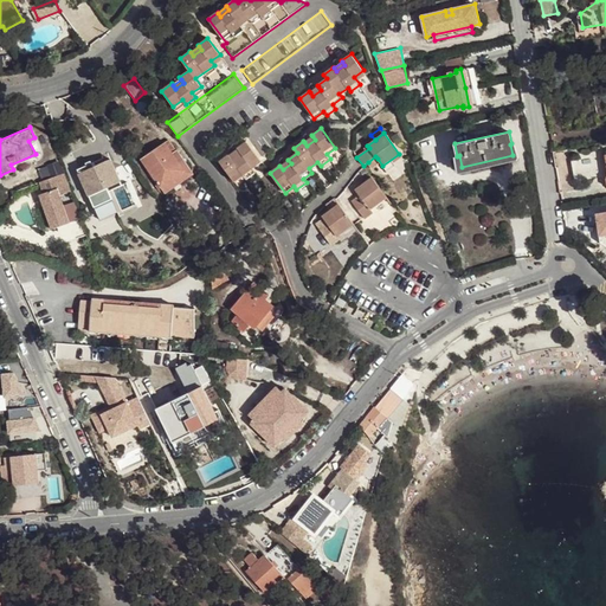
[(313,136),(304,142),(307,146),(315,140),(313,136)]
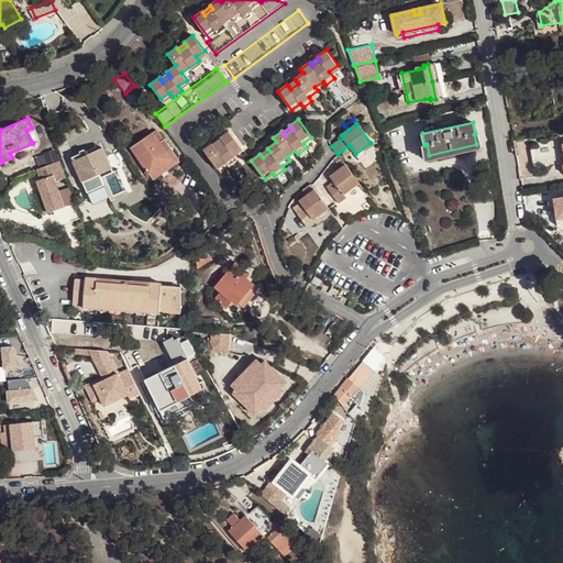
[(39,141),(32,128),(26,131),(33,143),(10,153),(12,157),(31,150),(33,150),(36,148),(37,145),(39,144),(39,141)]
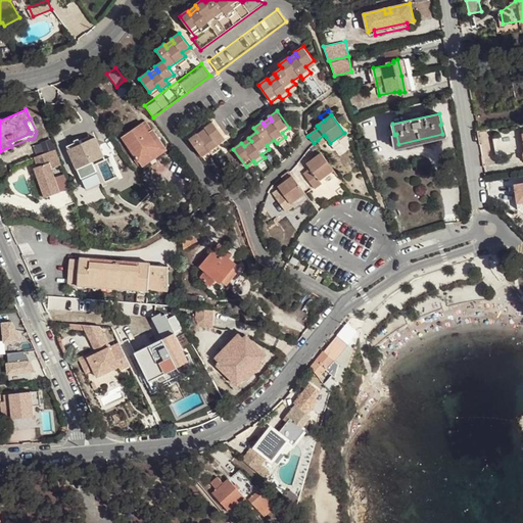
[(146,121),(123,136),(140,162),(161,148),(150,133),(153,131),(146,121)]
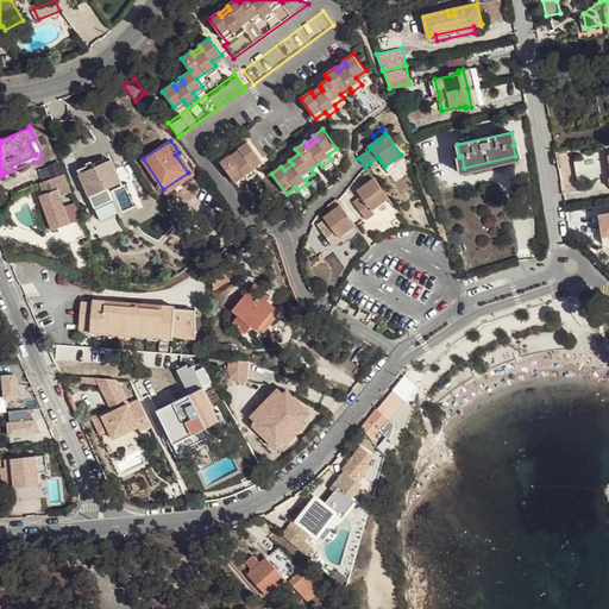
[(221,162),(236,182),(245,176),(248,180),(257,173),(253,169),(263,162),(248,142),(239,148),(239,149),(243,152),(233,159),(231,156),(230,155),(221,162)]
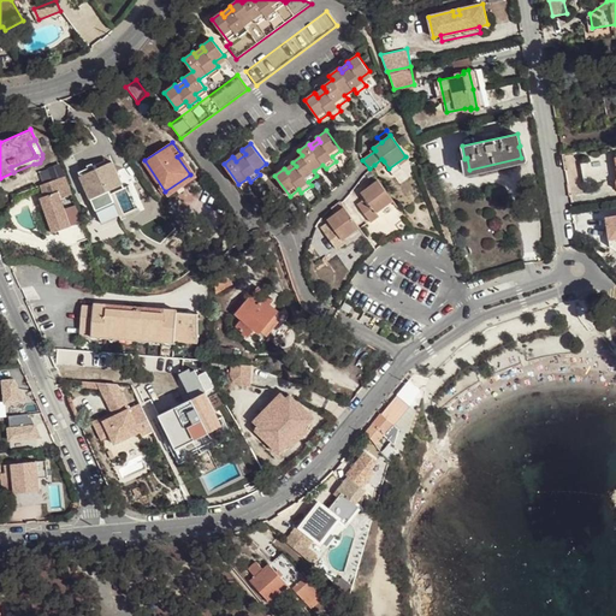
[(520,146),(519,147),(521,158),(469,170),(467,158),(465,159),(462,159),(463,173),(466,176),(468,176),(525,163),(527,161),(527,160),(523,146),(520,146)]
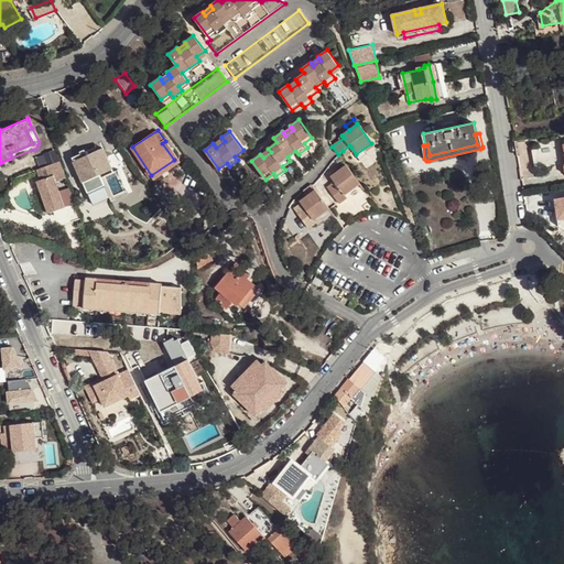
[(221,138),(214,144),(216,148),(225,141),(221,138)]
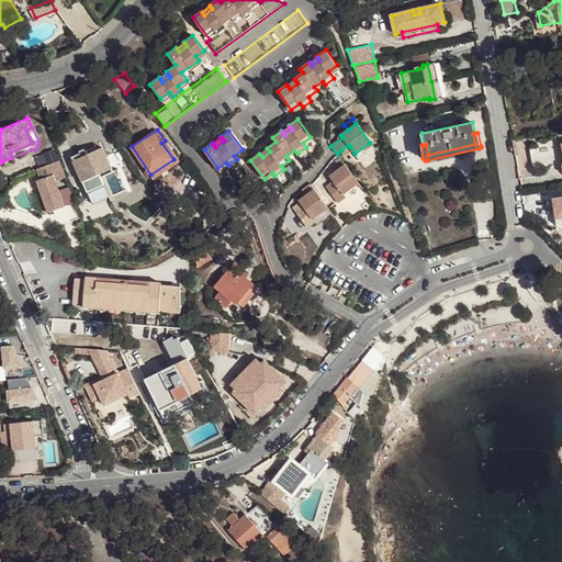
[(165,141),(161,143),(173,159),(150,175),(155,180),(181,163),(166,139),(165,141)]
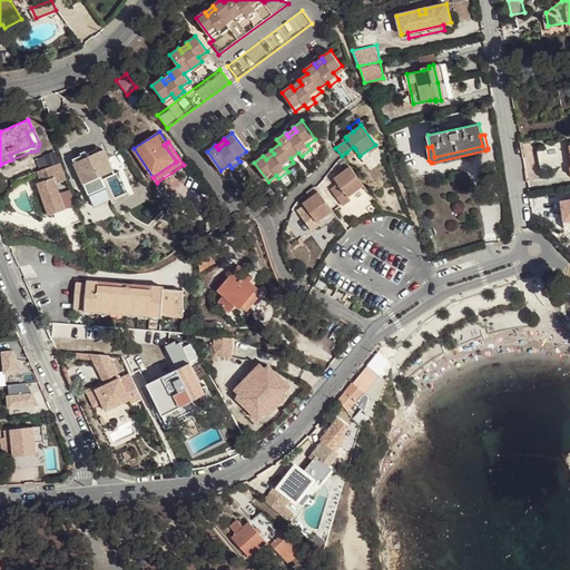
[(375,145),(360,156),(364,160),(371,156),(370,154),(377,147),(375,145)]
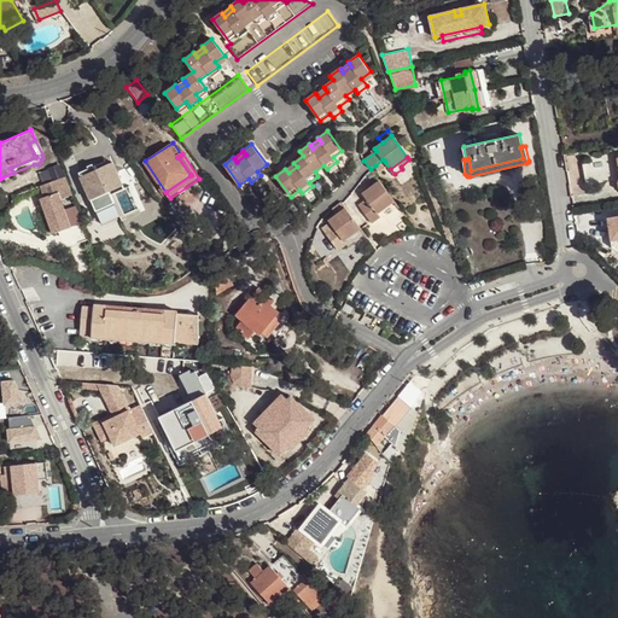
[(582,164),(586,185),(606,182),(602,161),(582,164)]
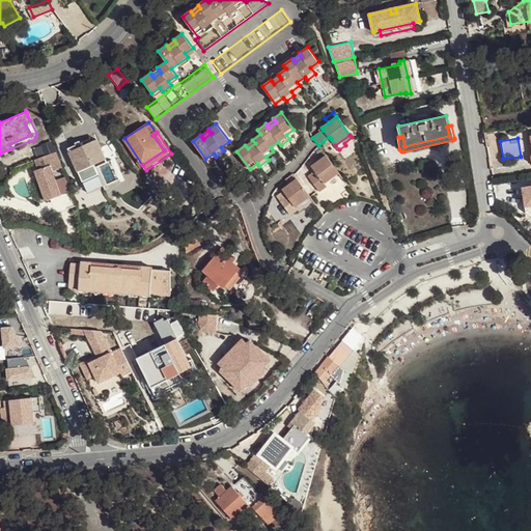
[(42,155),(57,149),(54,140),(38,145),(42,155)]
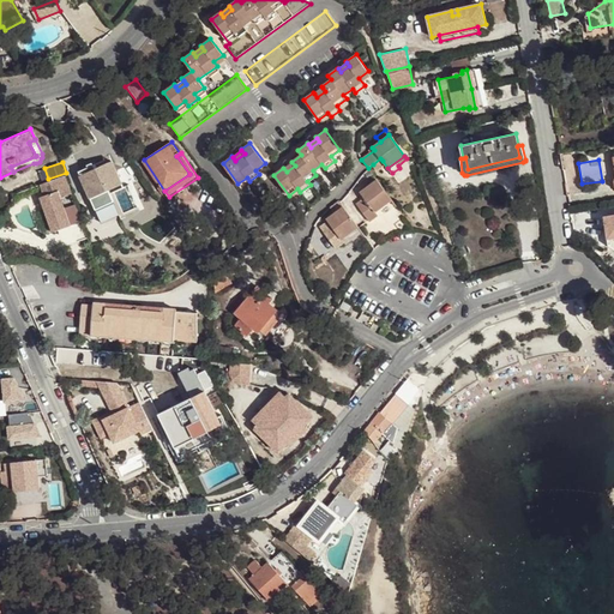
[(78,172),(88,194),(107,187),(109,193),(122,188),(110,162),(94,169),(92,166),(78,172)]
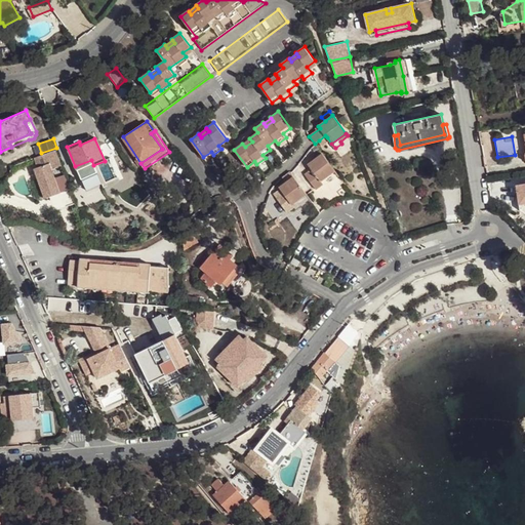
[(249,138),(242,144),(245,147),(252,142),(249,138)]
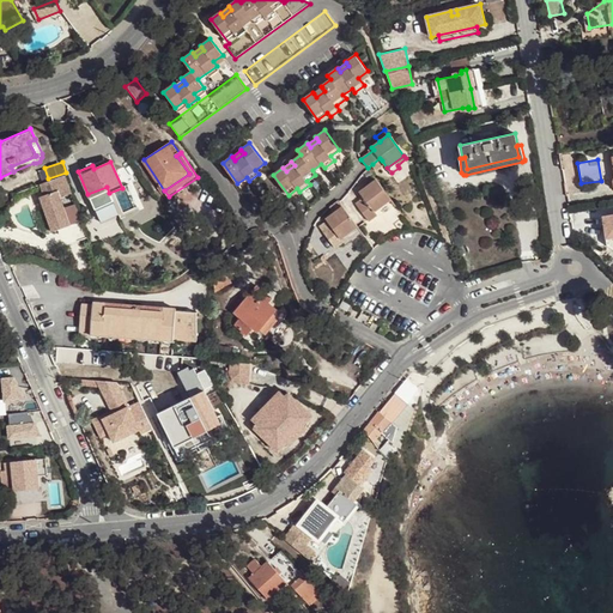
[(372,174),(363,181),(368,186),(376,178),(372,174)]
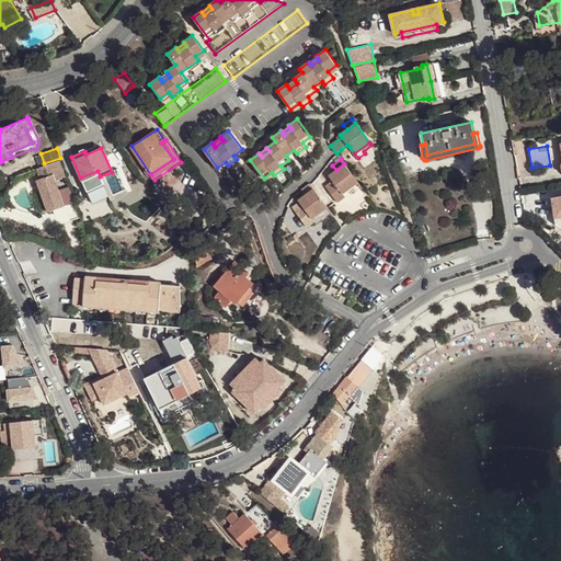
[(66,178),(59,161),(37,169),(41,179),(37,180),(48,212),(65,206),(56,181),(66,178)]
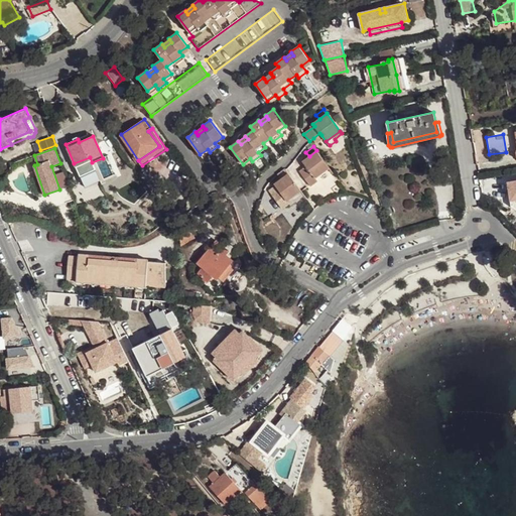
[(299,171),(310,186),(319,180),(316,177),(323,173),(330,167),(316,150),(309,156),(302,161),(306,166),(299,171)]
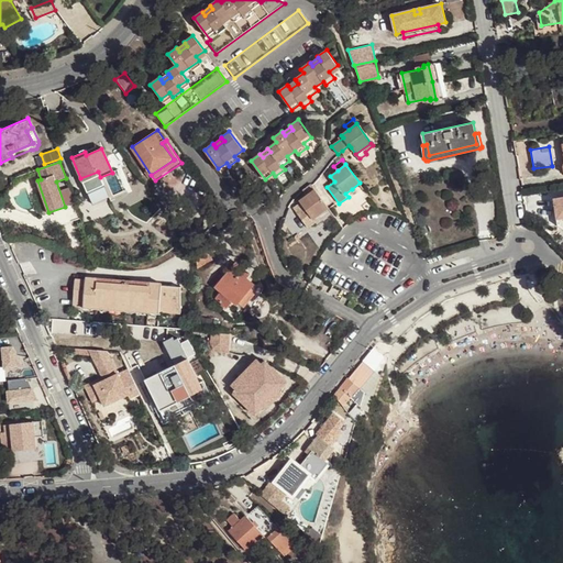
[(98,172),(80,178),(87,191),(103,184),(100,177),(98,172)]
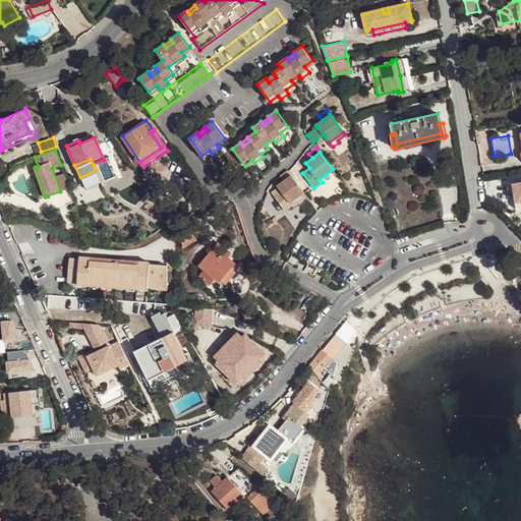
[(333,169),(326,175),(328,178),(330,180),(337,174),(333,169)]
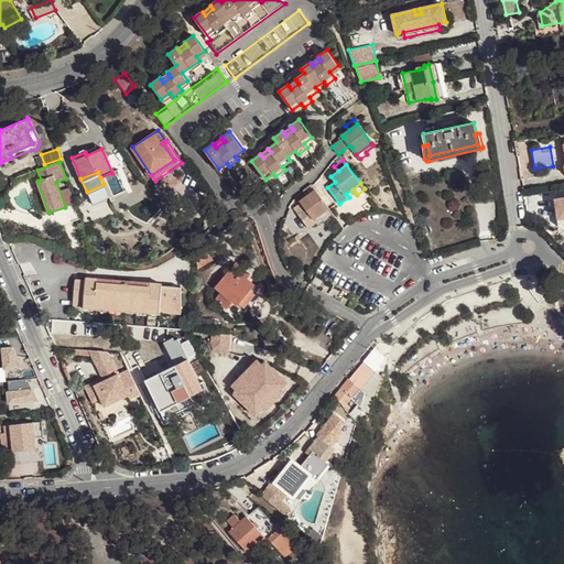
[(312,184),(303,191),(307,195),(315,190),(312,184)]
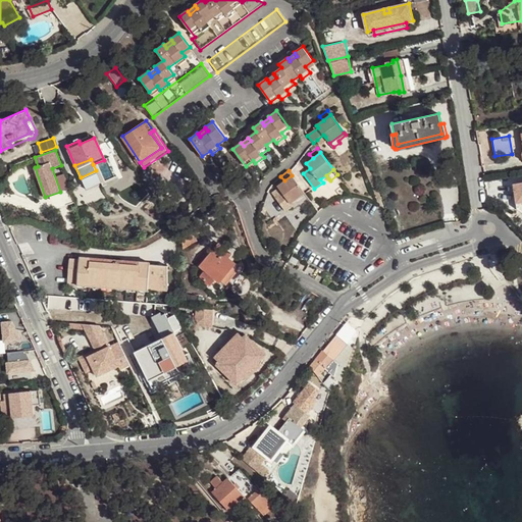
[(305,193),(292,175),(284,180),(277,186),(281,191),(275,196),(286,211),(293,207),(291,204),(298,199),(305,193)]
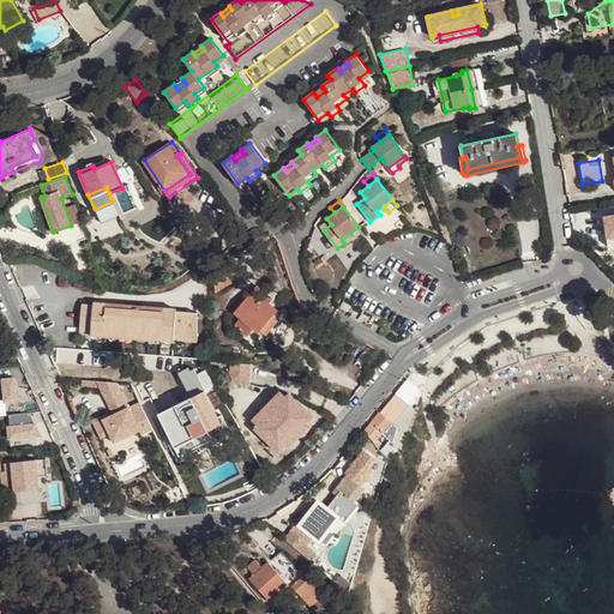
[(613,215),(603,217),(607,240),(613,238),(613,245),(613,215)]
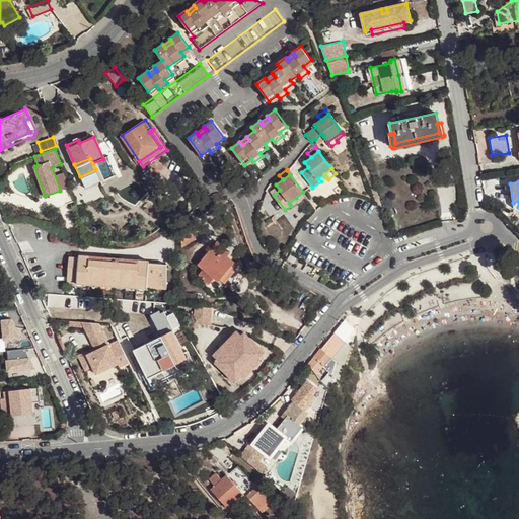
[(303,192),(296,198),(298,201),(299,202),(306,197),(303,192)]
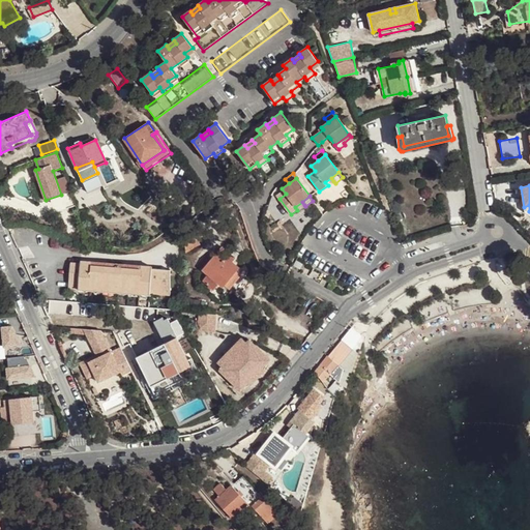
[(226,243),(208,265),(214,270),(209,276),(219,285),(225,278),(228,282),(229,281),(243,263),(244,262),(236,255),(238,253),(226,243)]
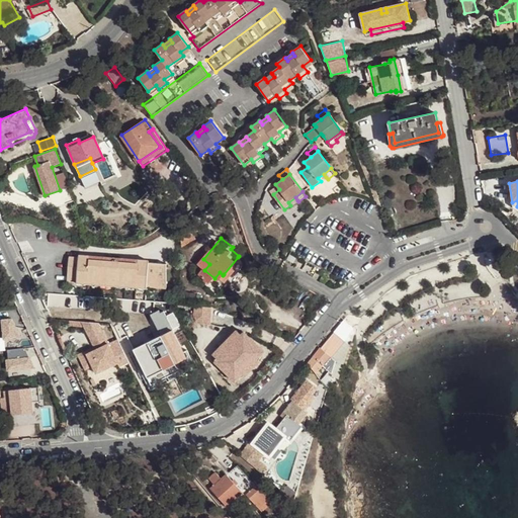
[(505,254),(496,255),(496,258),(498,271),(507,270),(505,254)]
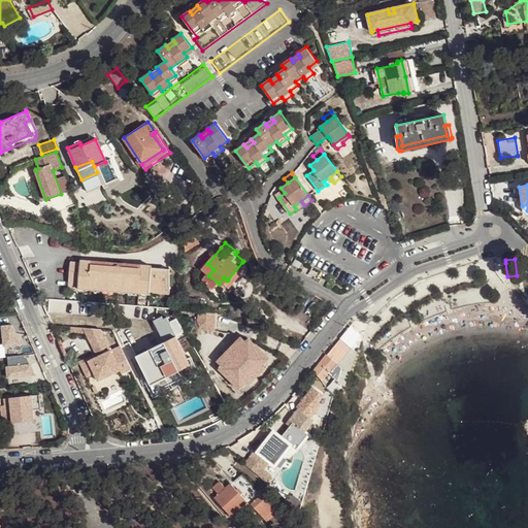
[(70,262),(68,286),(150,293),(150,291),(151,288),(168,290),(170,269),(152,267),(153,266),(140,265),(140,268),(92,264),(92,261),(80,260),(80,263),(70,262)]
